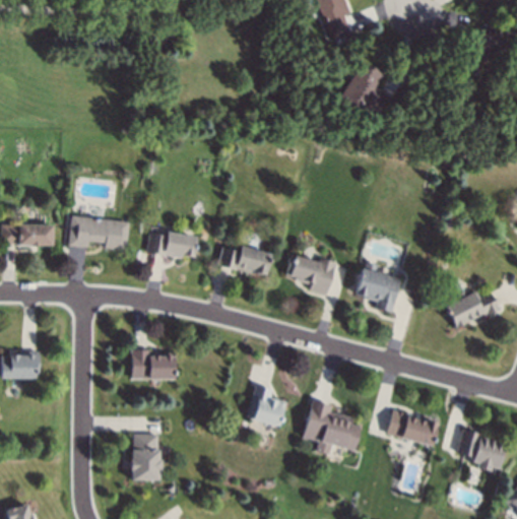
[(332,39),(317,0),(345,0),(351,14),(345,17),(351,31),(332,39)]
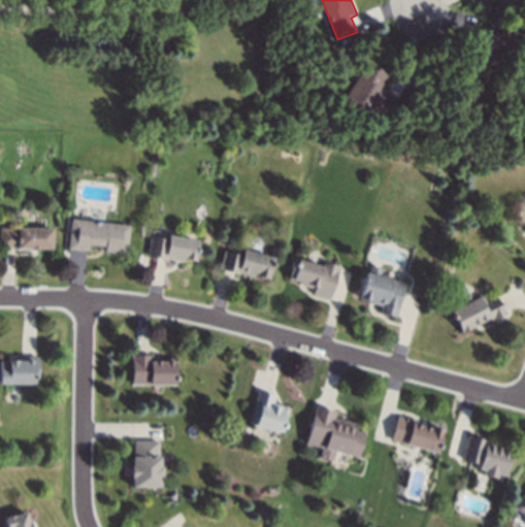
[(389,122),(348,96),(369,63),(390,76),(383,89),(402,101),(389,122)]
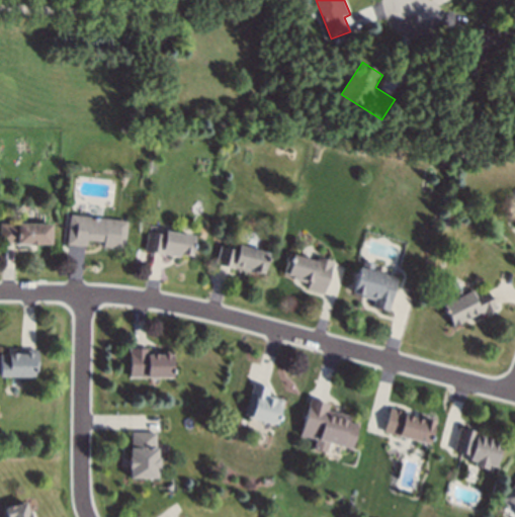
[(126,251),(104,248),(105,242),(88,241),(88,247),(69,245),(72,216),(130,222),(126,251)]
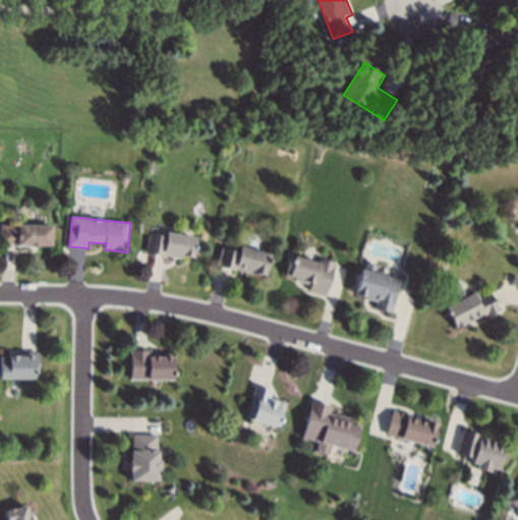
[(20,245),(20,244),(2,244),(2,225),(53,225),(53,246),(20,245)]
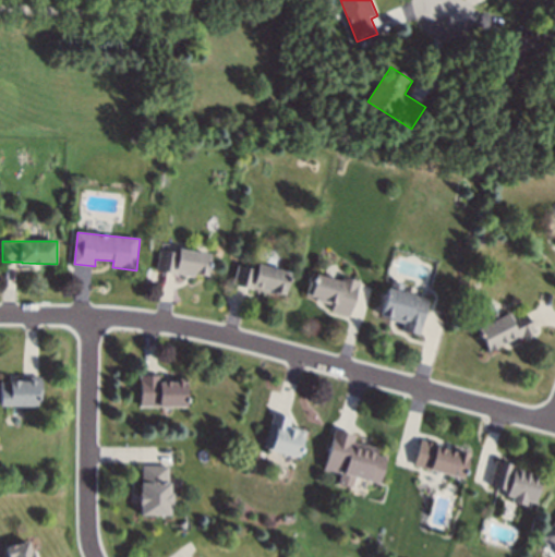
[(196,277),(158,270),(161,250),(179,252),(179,250),(212,255),(207,276),(197,275),(196,277)]
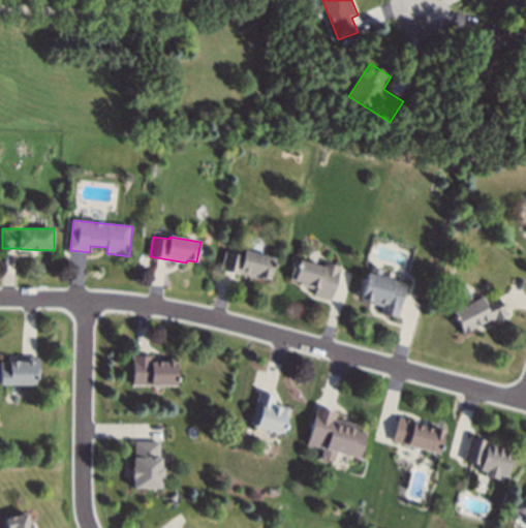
[(271,282),(222,270),(227,251),(245,255),(246,251),(277,259),(271,282)]
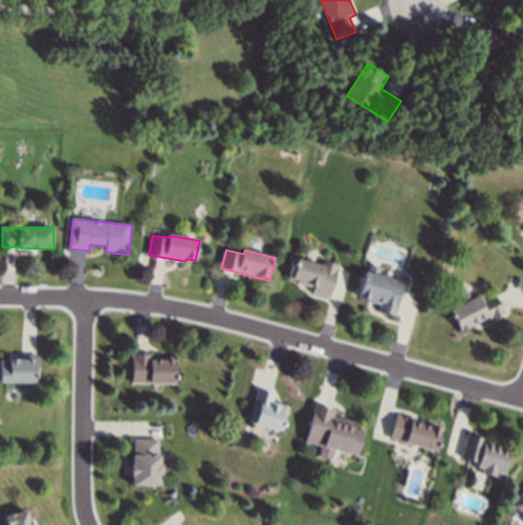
[(332,299),(313,295),(315,289),(299,285),(300,280),(291,278),(296,259),(303,261),(303,260),(327,265),(328,263),(340,266),(332,299)]
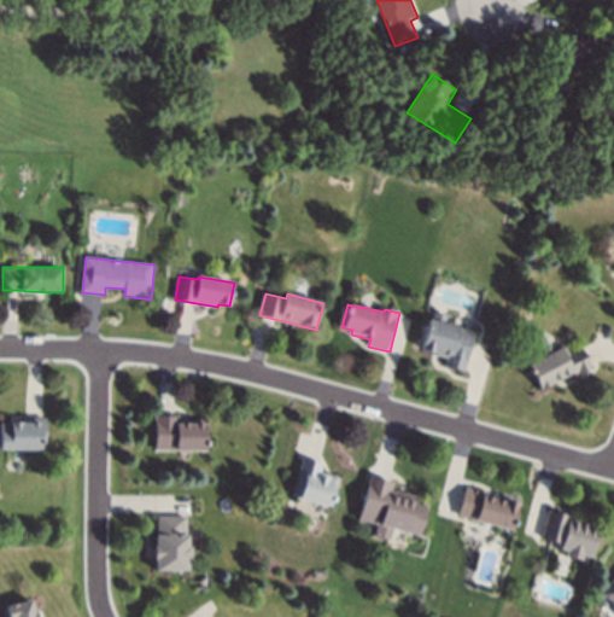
[(466,371),(446,366),(449,359),(434,355),(436,351),(425,349),(432,319),(434,320),(437,310),(450,314),(449,319),(467,324),(466,330),(477,332),(466,371)]
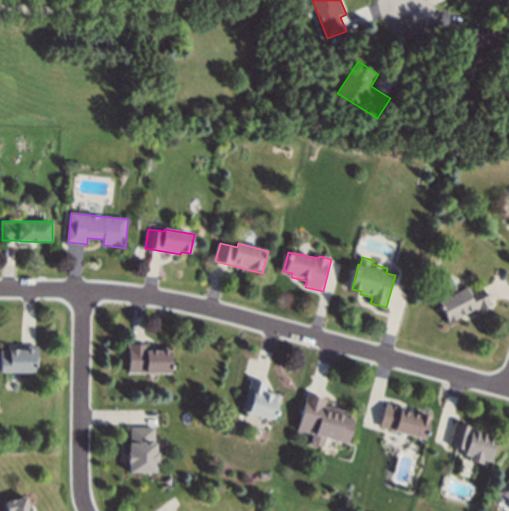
[(449,324),(438,304),(448,299),(445,293),(454,288),(457,293),(465,288),(470,296),(484,288),(492,303),(476,312),(475,310),(449,324)]
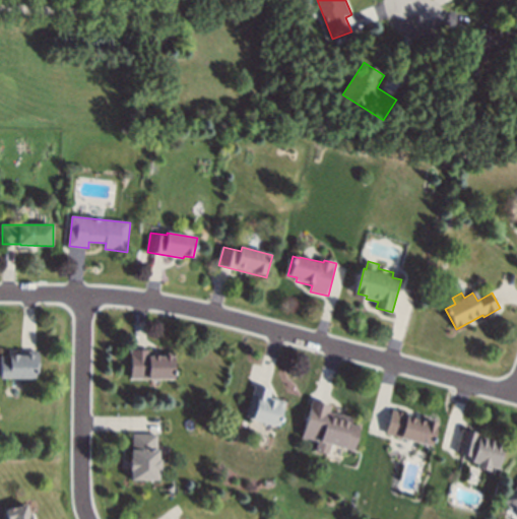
[(132,379),(132,351),(150,351),(150,355),(175,355),(175,379),(132,379)]
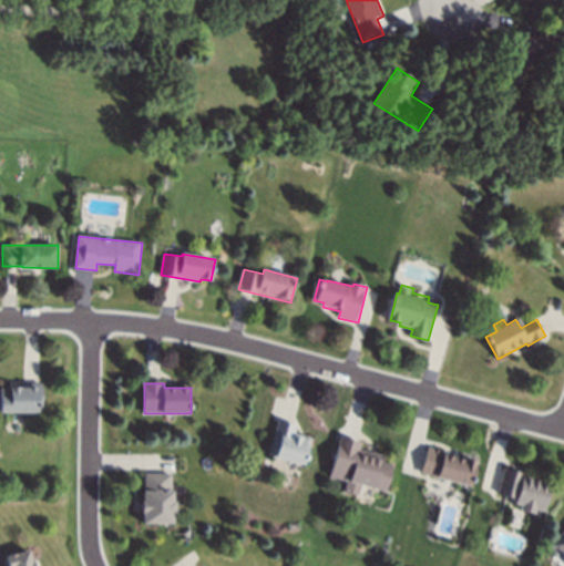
[(2,412),(2,389),(12,389),(12,386),(45,386),(45,409),(39,409),(39,412),(2,412)]
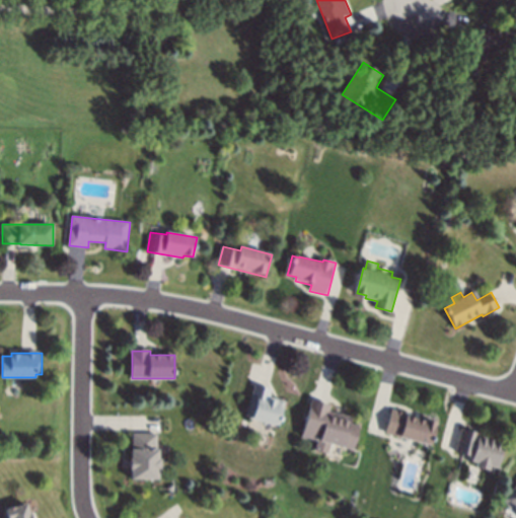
[(281,425),(247,417),(255,384),(273,389),(271,397),(287,401),(281,425)]
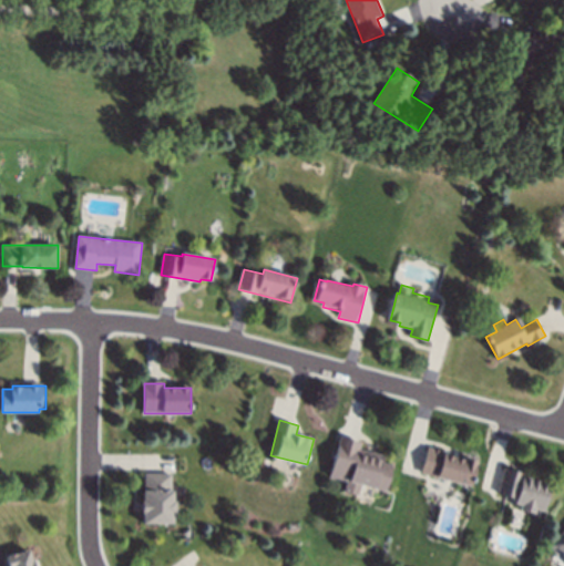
[(339,436),(356,441),(355,448),(380,454),(378,461),(389,464),(382,487),(359,482),(356,493),(344,489),(347,477),(329,473),(339,436)]
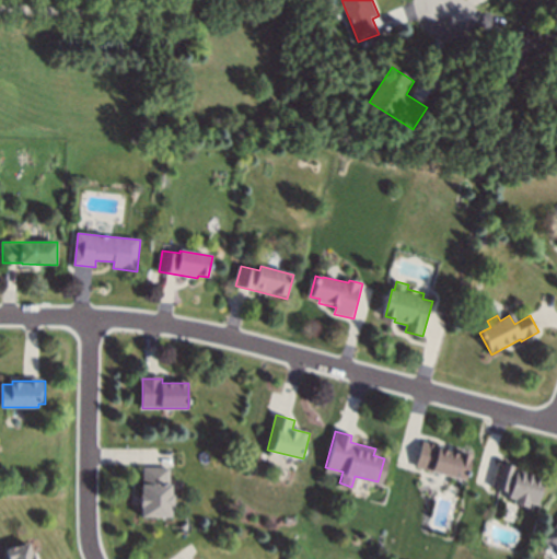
[(466,480),(418,467),(425,442),(460,452),(473,456),(466,480)]
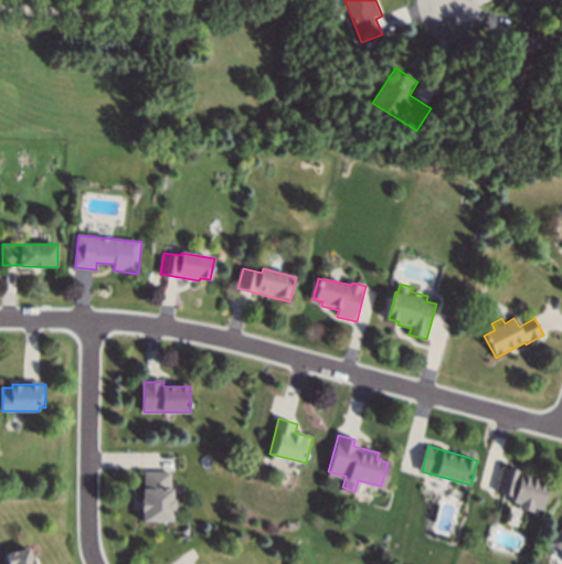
[(504,464),(521,468),(521,471),(530,474),(529,475),(536,477),(536,476),(547,478),(540,502),(531,500),(530,506),(519,502),(520,498),(513,497),(515,491),(498,487),(504,464)]
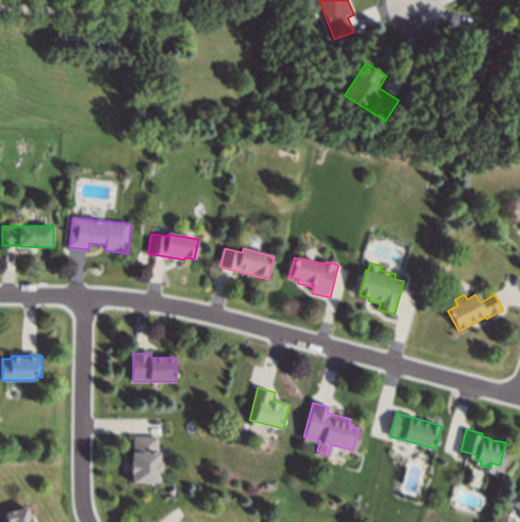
[(134,482),(134,453),(136,453),(136,437),(159,437),(159,453),(161,453),(160,462),(163,462),(163,474),(161,474),(160,483),(134,482)]
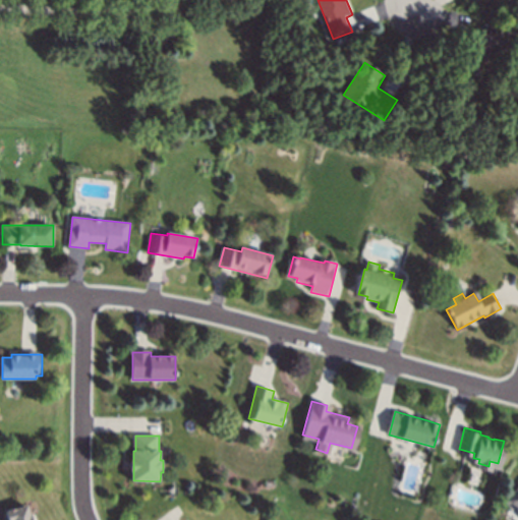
[(517,512),(506,501),(517,487),(517,512)]
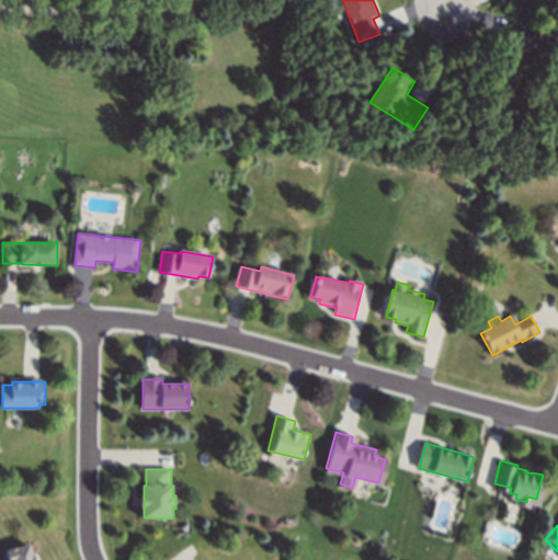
[(10,559),(7,550),(31,544),(34,555),(35,553),(36,559),(10,559)]
